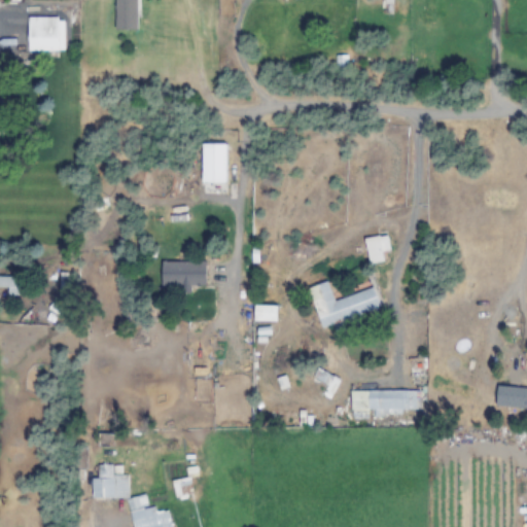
[(115,0),(115,30),(138,30),(137,0),(115,0)]
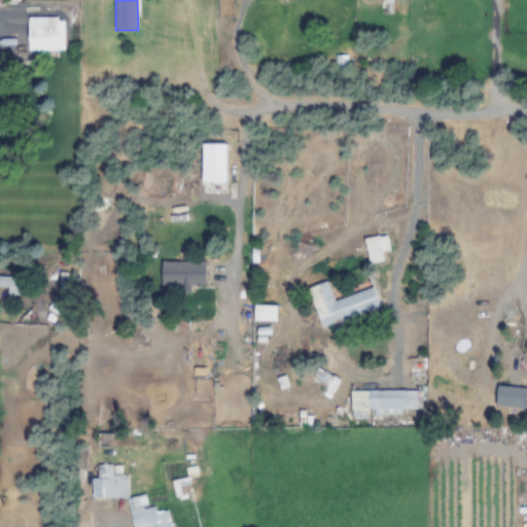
[(59,51),(59,16),(28,16),(28,51),(59,51)]
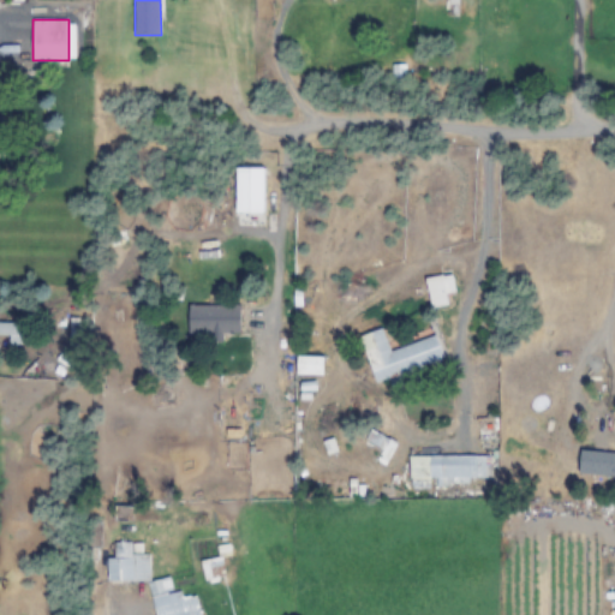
[(430,306),(458,304),(454,274),(427,276),(430,306)]
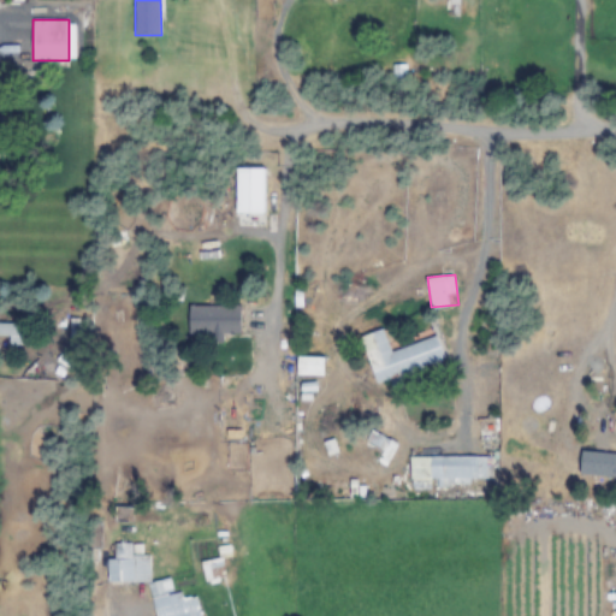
[(0,336),(9,336),(9,347),(31,347),(31,323),(0,321),(0,336)]
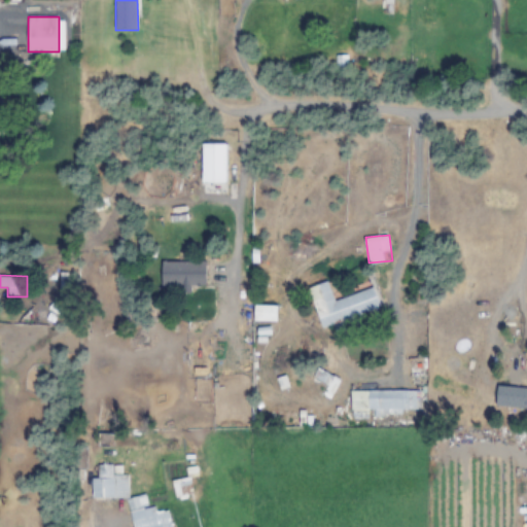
[(309,287),(321,328),(383,308),(376,286),(335,300),(329,281),(309,287)]
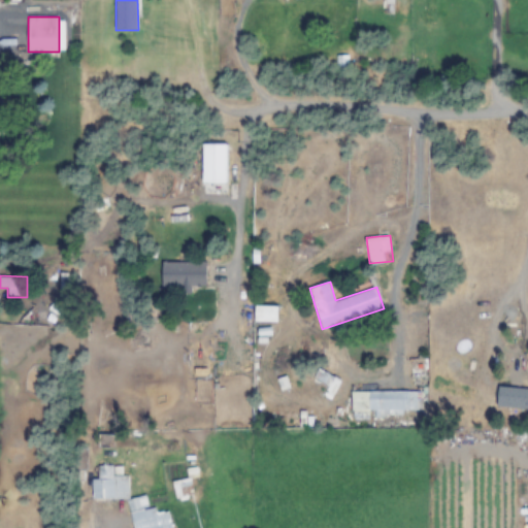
[(527,388),(498,386),(496,406),(527,408),(527,388)]
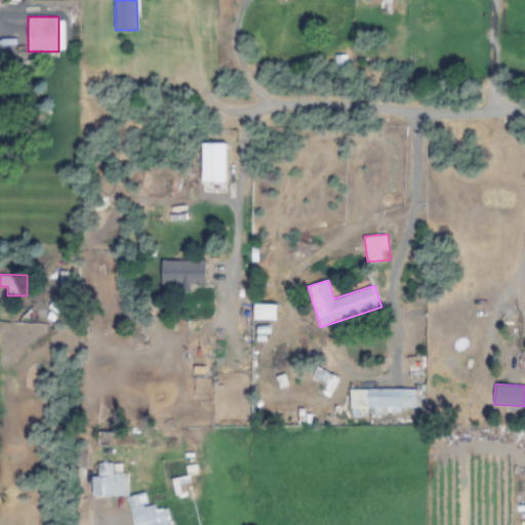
[(349,389),(349,409),(415,409),(415,389),(349,389)]
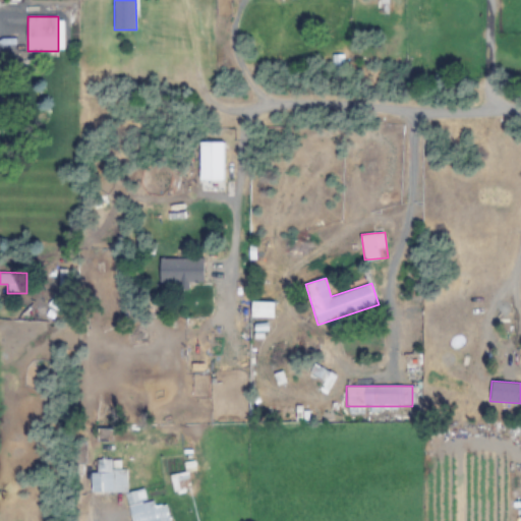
[(170,475),(175,494),(192,488),(187,470),(170,475)]
